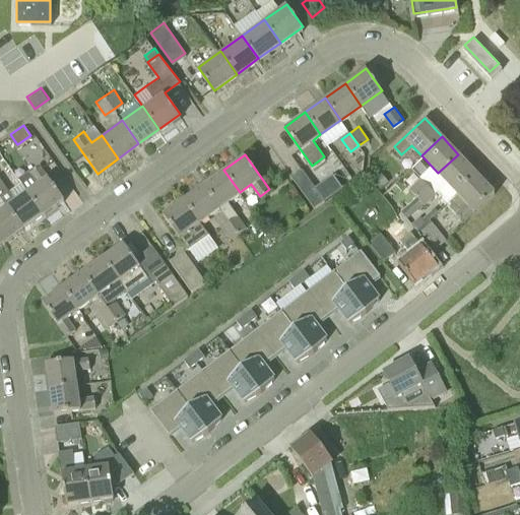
[(455,191),(476,174),(458,154),(438,173),(439,174),(428,184),(415,194),(400,209),(407,217),(435,192),(438,188),(448,198),(455,191)]
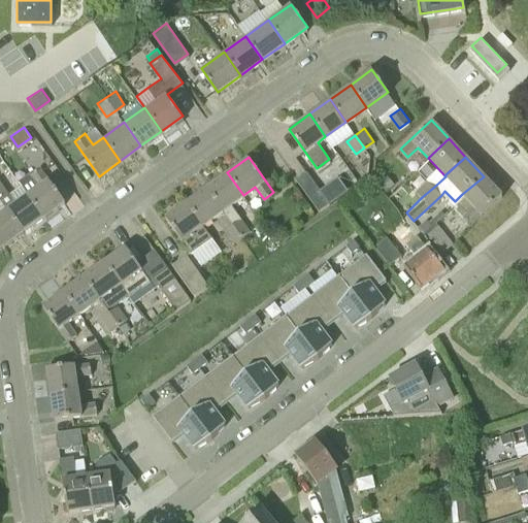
[(27,192),(43,216),(65,200),(40,165),(30,172),(29,170),(19,178),(28,192),(27,192)]
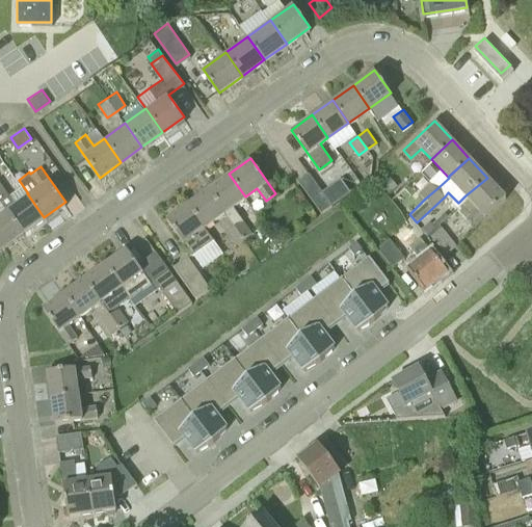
[(320,211),(331,203),(309,170),(297,179),(320,211)]
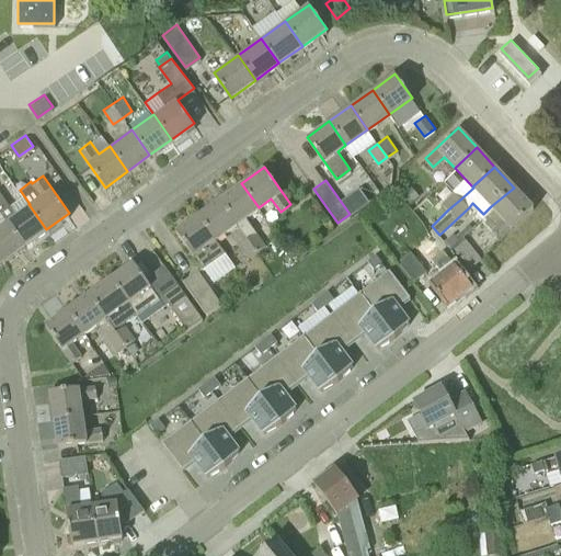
[(245,216),(259,207),(241,183),(219,199),(237,224),(245,237),(256,251),(265,244),(245,216)]
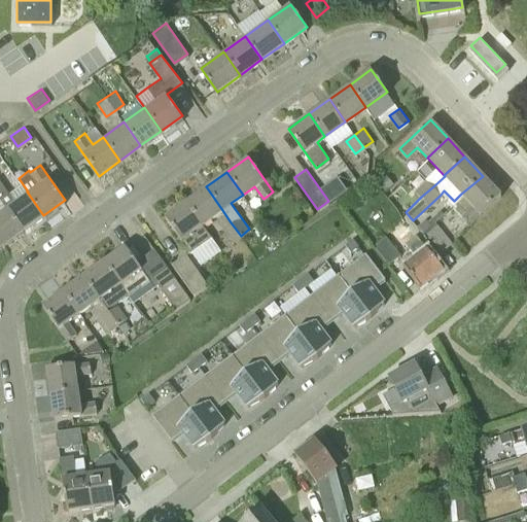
[(387,188),(394,182),(386,173),(379,179),(387,188)]
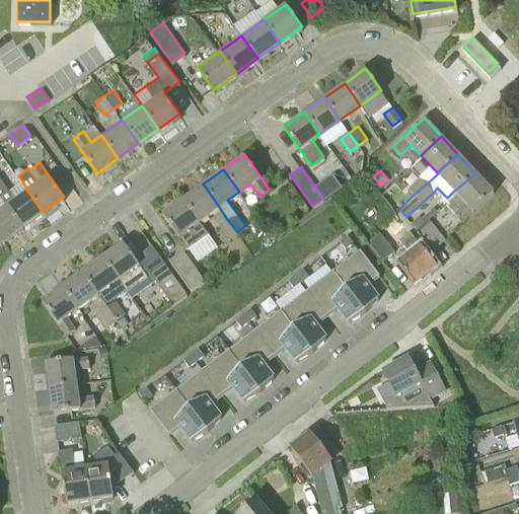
[(454,191),(447,198),(447,199),(450,197),(459,206),(454,211),(454,212),(450,216),(457,224),(461,219),(462,220),(493,192),(475,173),(454,191)]
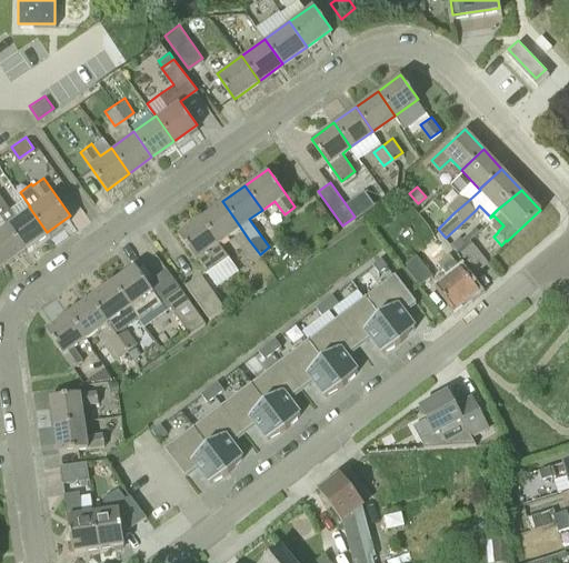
[(47,232),(29,207),(17,217),(0,192),(0,213),(7,223),(23,249),(47,232)]
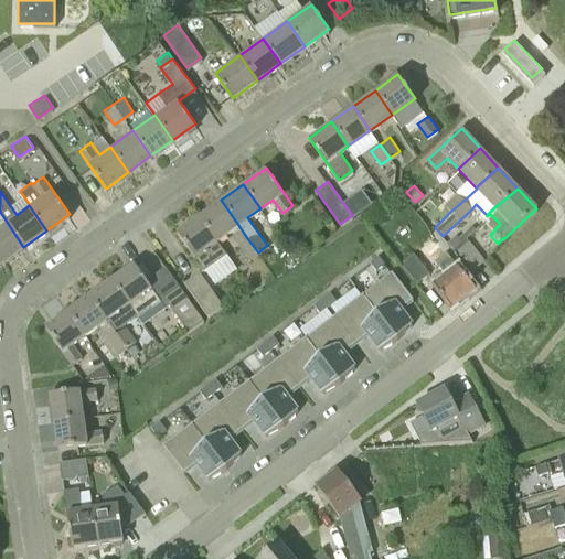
[(451,211),(465,200),(456,191),(444,202),(451,211)]
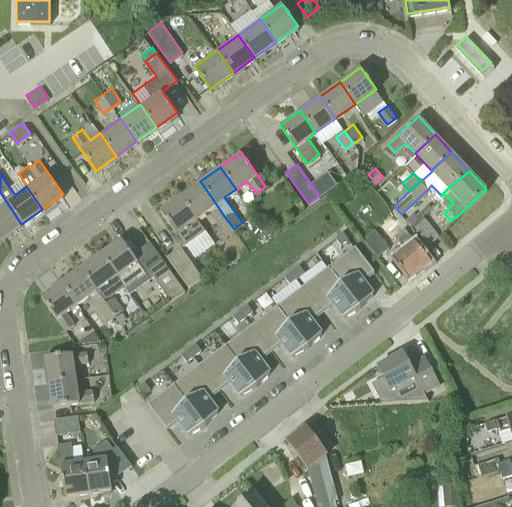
[(196,218),(216,204),(200,181),(180,196),(196,218)]
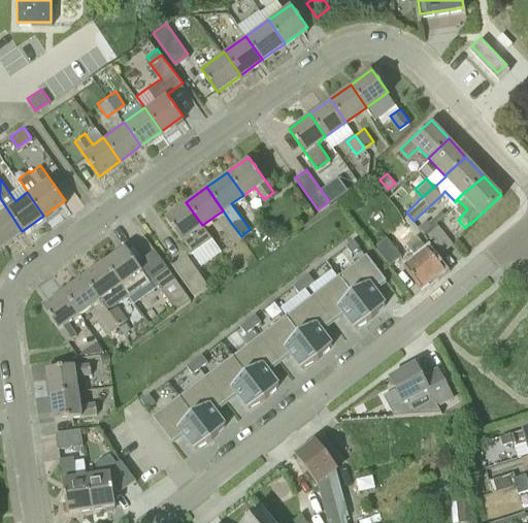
[(202,225),(186,202),(165,217),(182,240),(183,239),(191,251),(210,236),(202,225)]
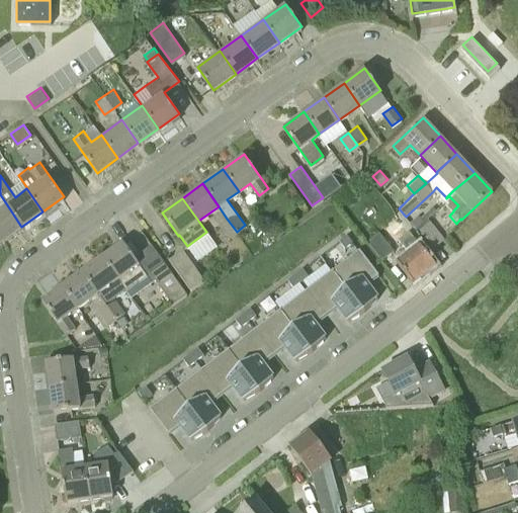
[(21,227),(6,203),(0,207),(0,237),(2,240),(21,227)]
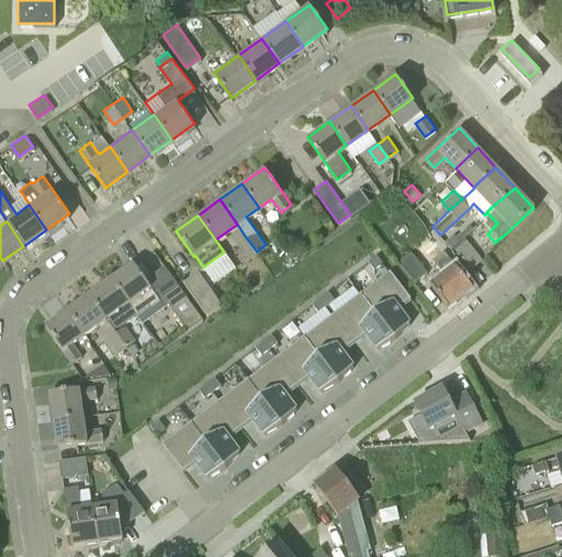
[(459,237),(456,234),(453,231),(444,240),(450,246),(460,238),(459,237)]
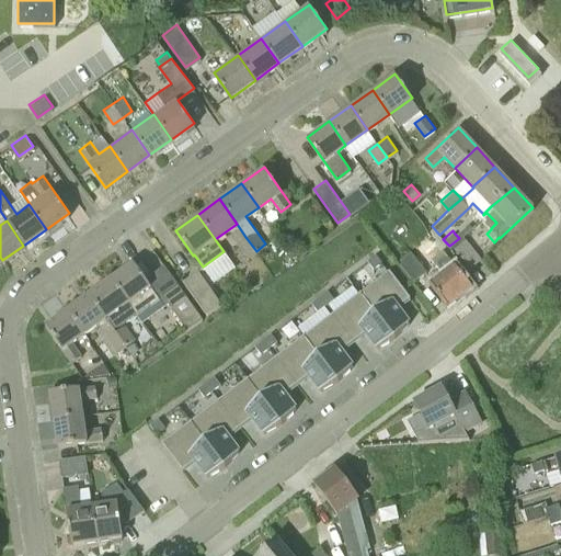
[(447,304),(471,284),(428,233),(418,241),(442,270),(428,281),(447,304)]
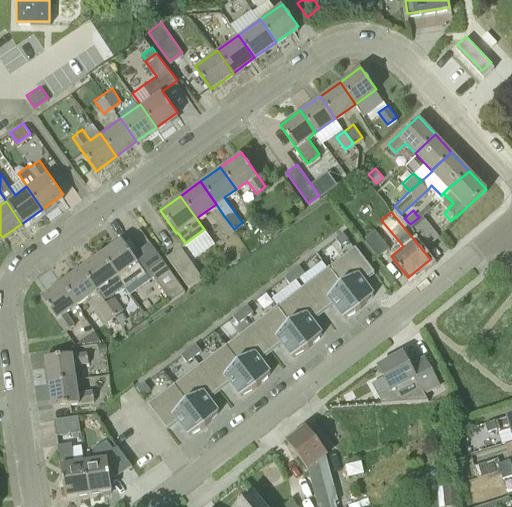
[(433,242),(444,233),(429,215),(418,225),(433,242)]
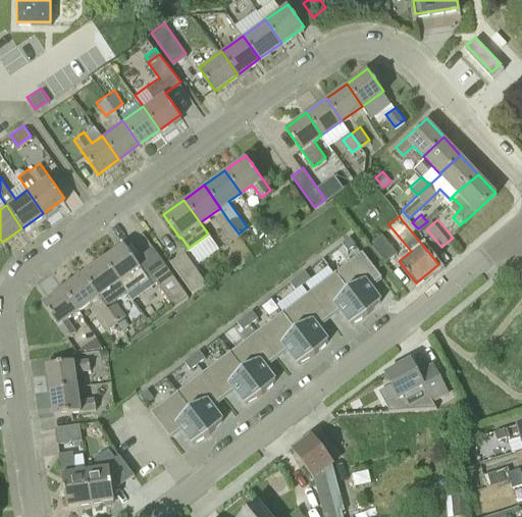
[(229,240),(239,234),(228,220),(220,226),(229,240)]
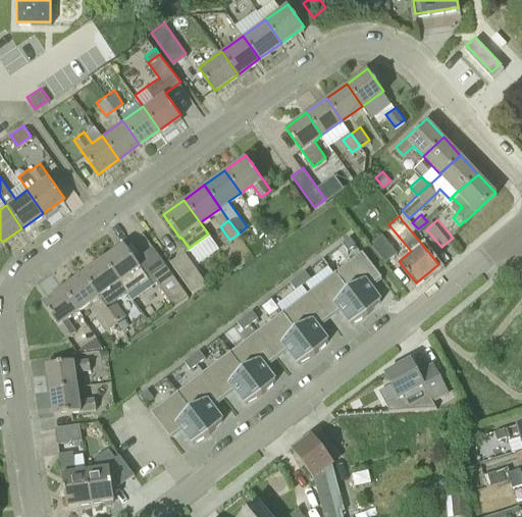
[(384,260),(397,251),(381,230),(369,241),(384,260)]
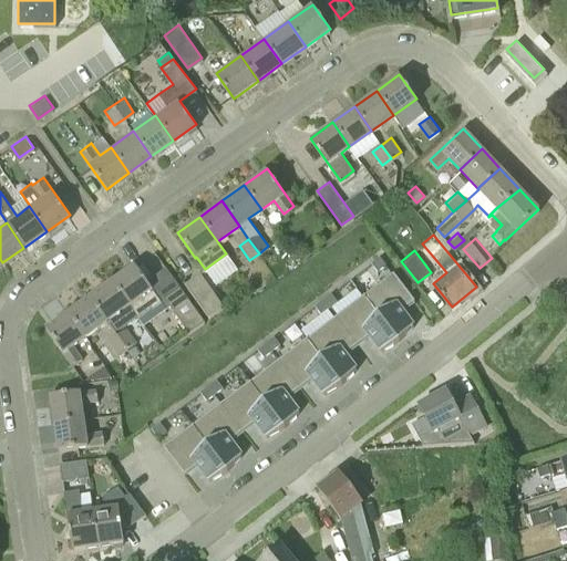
[(371,260),(378,269),(385,262),(380,255),(371,260)]
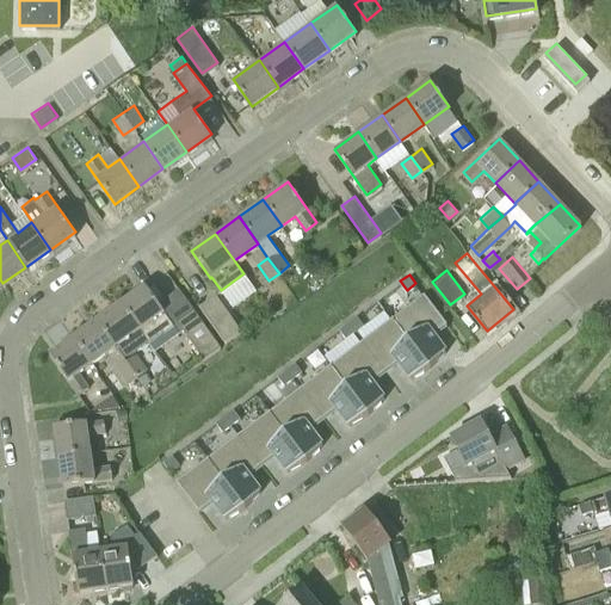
[(121,301),(140,327),(149,341),(173,325),(164,312),(144,284),(121,301)]
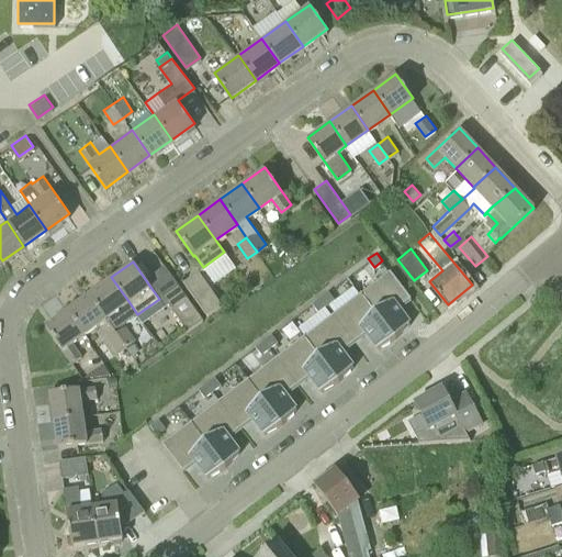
[(397,305),(411,296),(390,268),(361,290),(396,336),(409,322),(397,305)]
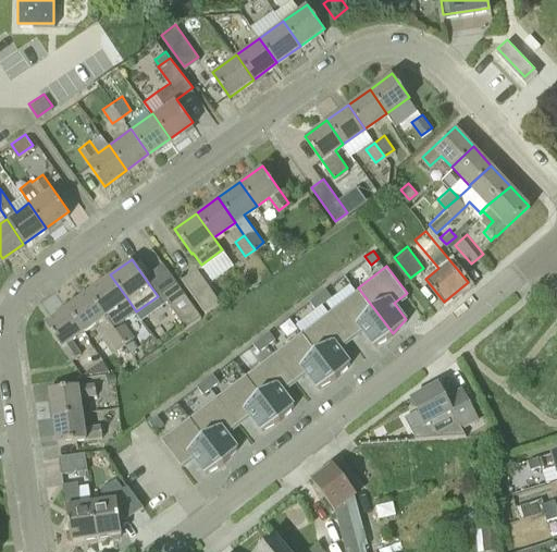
[(205,311),(220,301),(196,267),(181,278),(205,311)]
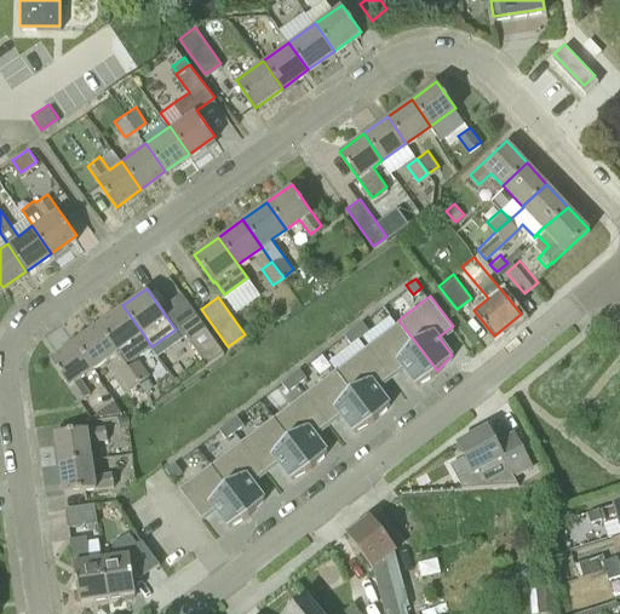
[(118,350),(142,332),(122,305),(98,323),(118,350)]
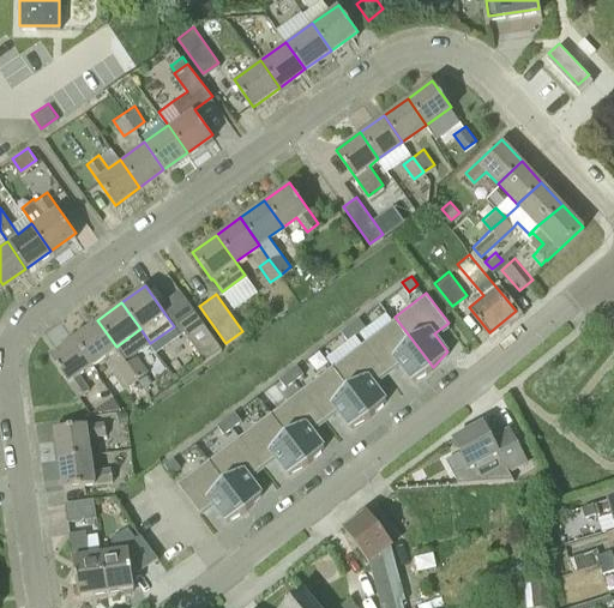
[(204,357),(221,347),(194,309),(178,320),(184,330),(185,330),(194,344),(204,357)]
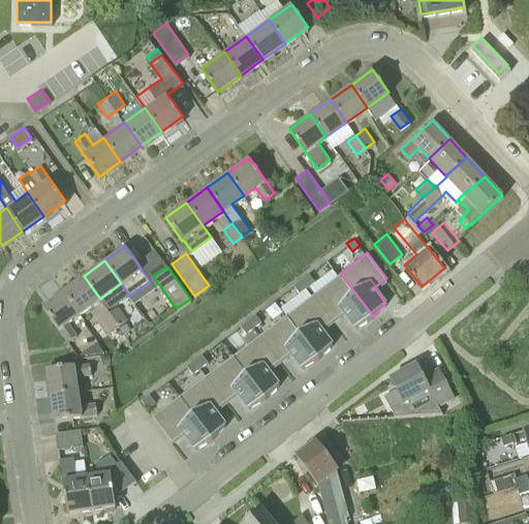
[(307,285),(315,280),(309,272),(301,277),(307,285)]
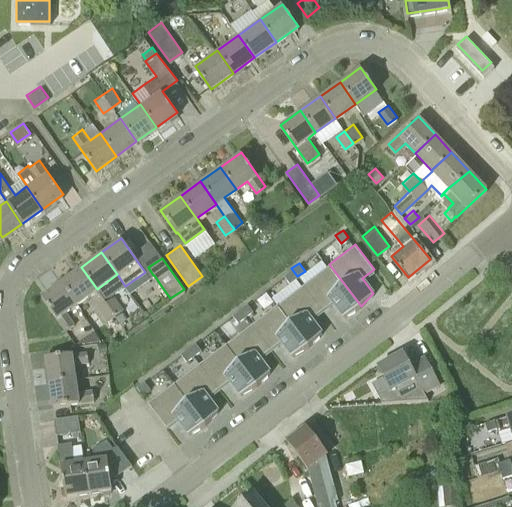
[(361,306),(329,264),(303,284),(322,309),(333,300),(344,315),(361,306)]
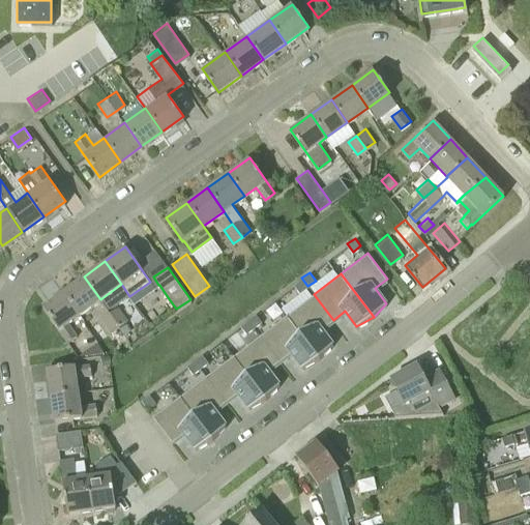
[(80,314),(100,299),(84,276),(63,291),(80,314)]
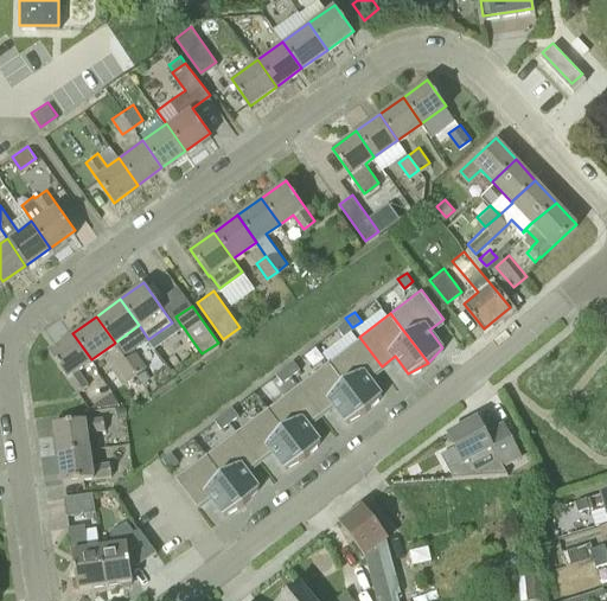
[(344,334),(352,327),(345,318),(337,325),(344,334)]
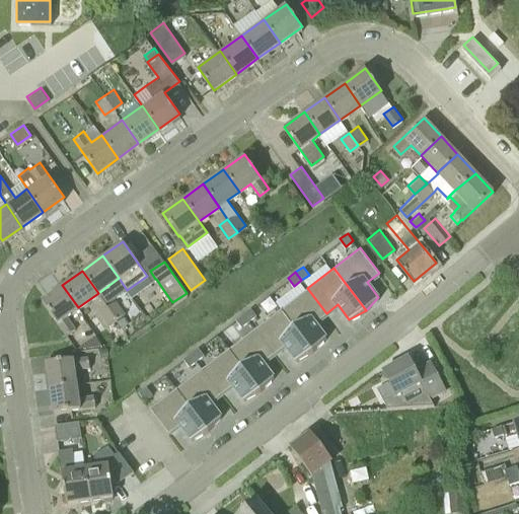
[(67,315),(78,307),(62,285),(42,299),(66,334),(75,327),(67,315)]
